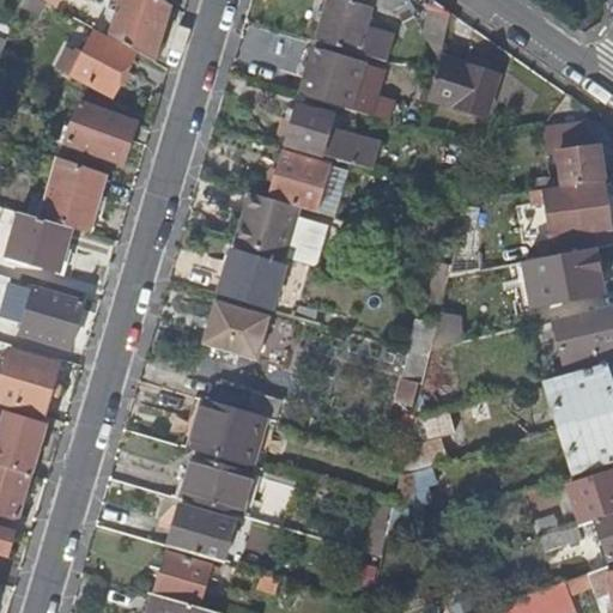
[(32,10),(36,0),(24,0),(23,6),(32,10)]
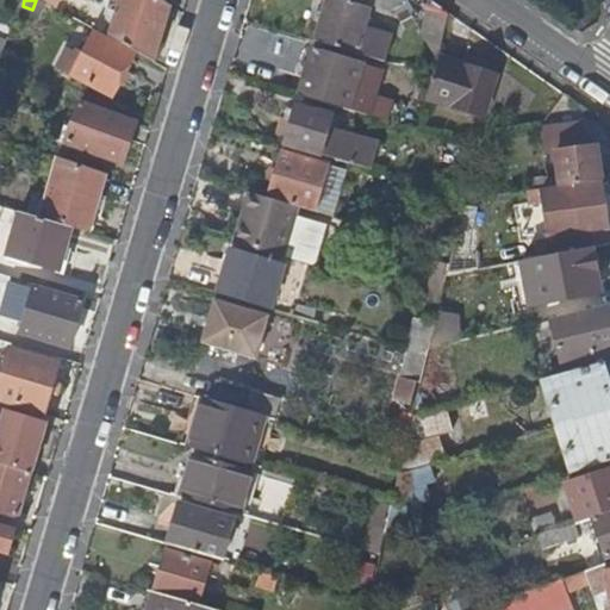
[(118,0),(107,37),(153,62),(170,6),(160,0),(118,0)]
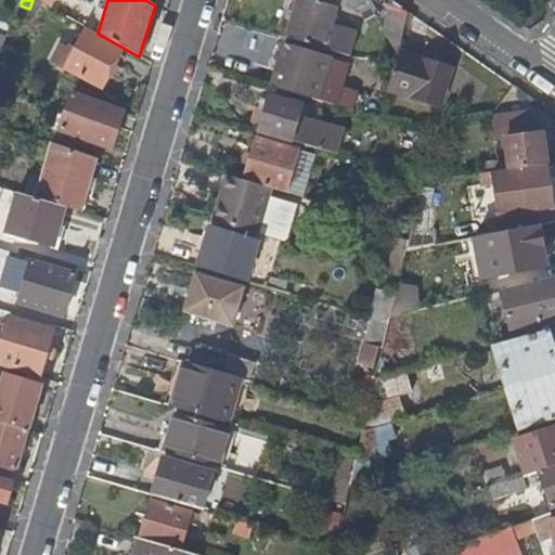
[(296,0),(286,37),(323,48),(336,5),(333,4),(334,0),(296,0)]
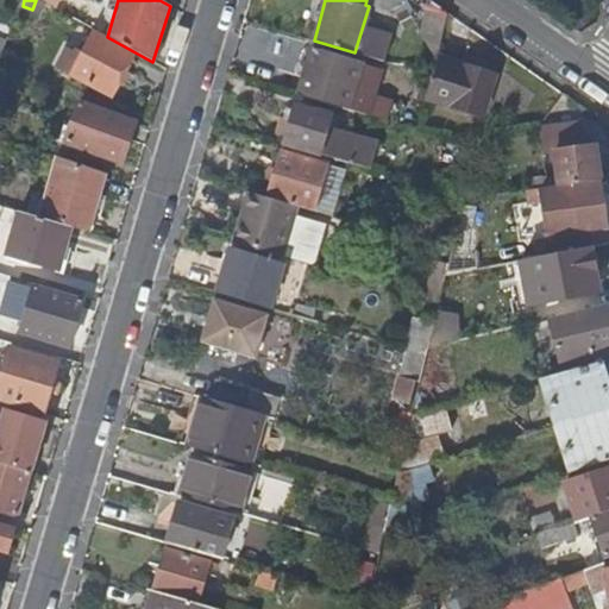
[(400,29),(414,22),(402,0),(401,0),(389,7),(400,29)]
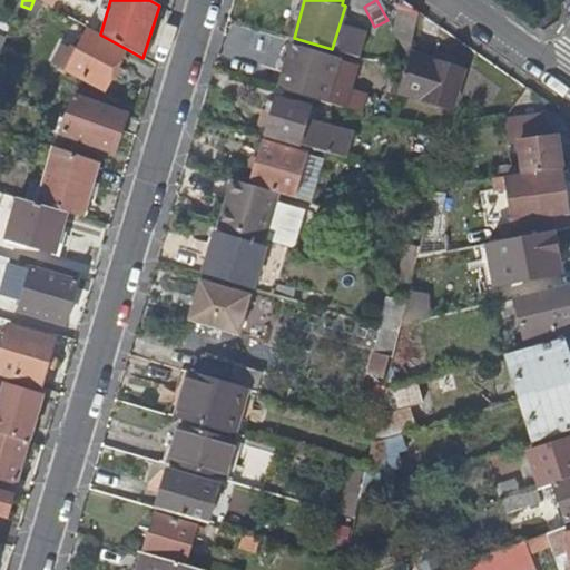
[(123,55),(125,51),(88,31),(70,62),(65,60),(61,67),(104,90),(117,65),(123,55)]
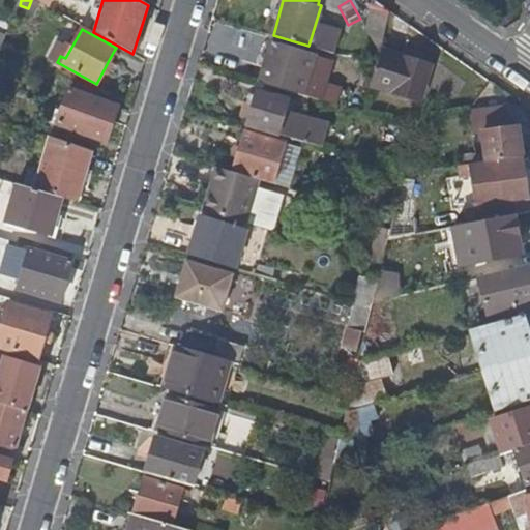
[(260,81),(302,93),(314,54),(271,40),(260,81)]
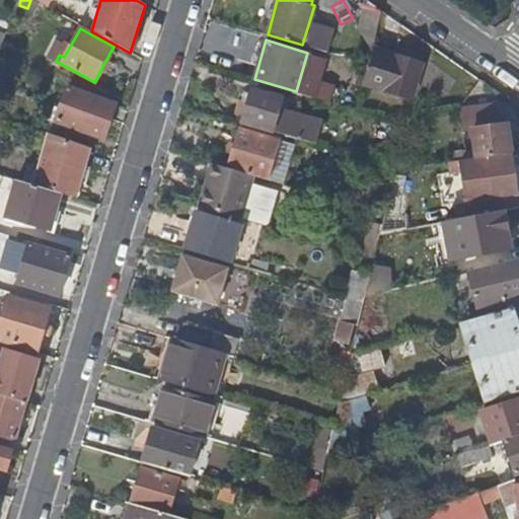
[(426,65),(374,51),(363,87),(416,102),(426,65)]
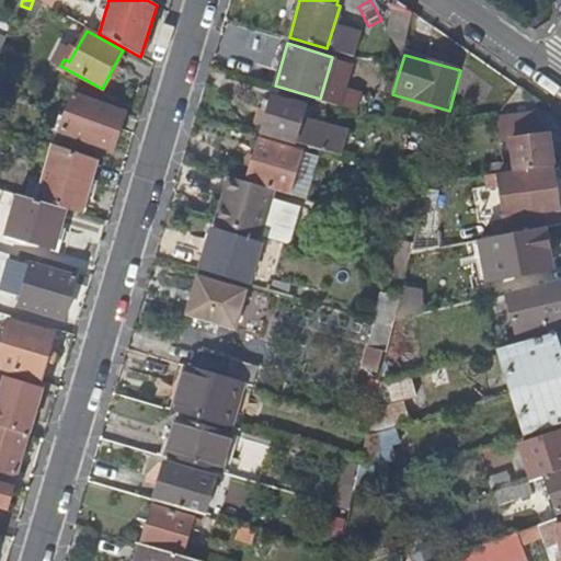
[(109,150),(122,113),(72,95),(64,118),(56,115),(54,124),(60,126),(58,132),(109,150)]
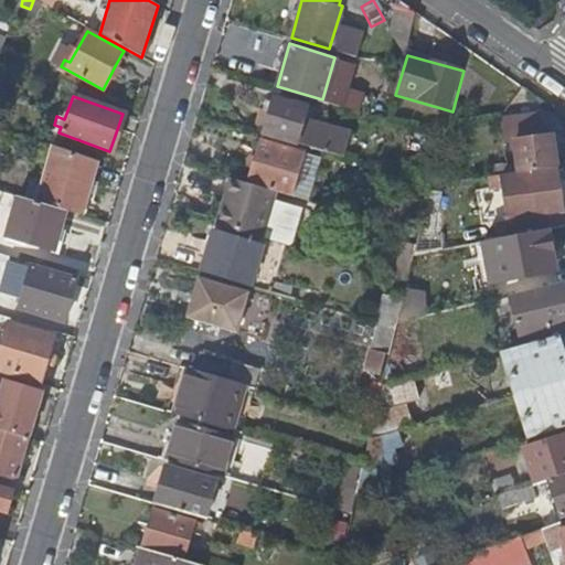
[(274,96),(263,132),(296,142),(306,106),(274,96)]
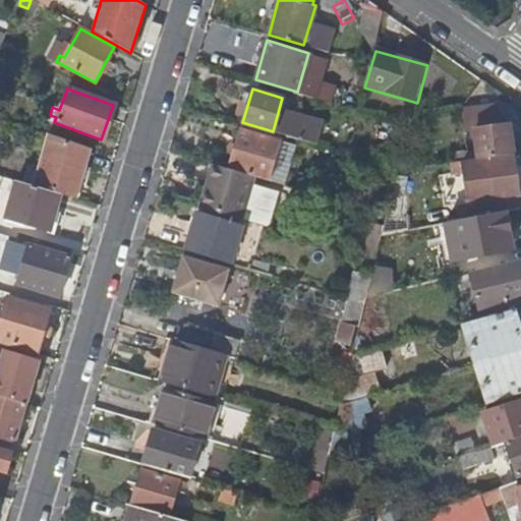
[(369,127),(372,114),(358,110),(354,123),(369,127)]
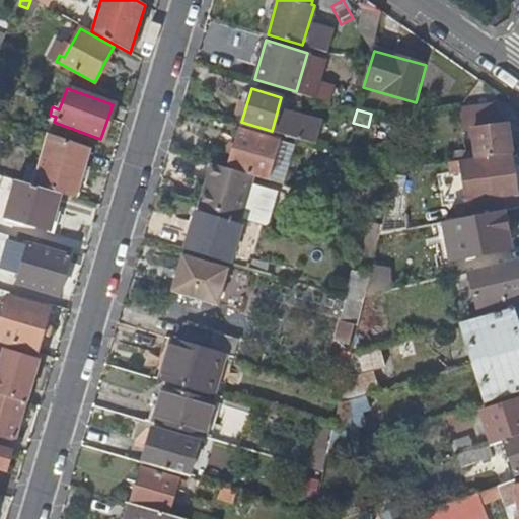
[(475,151),(465,152),(466,159),(487,156),(511,153),(507,124),(472,129),(475,151)]
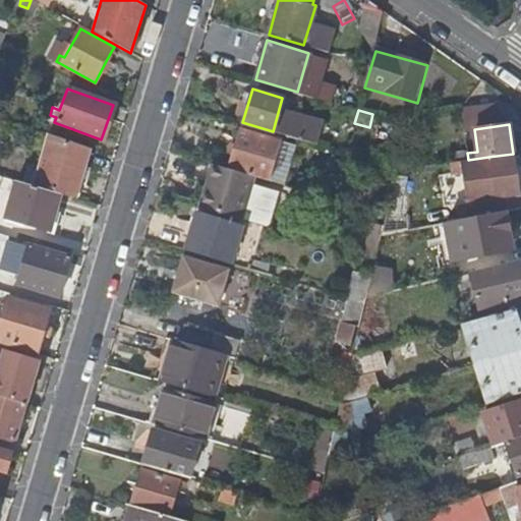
[(253,176),(269,181),(280,141),(240,130),(229,169),(253,176)]
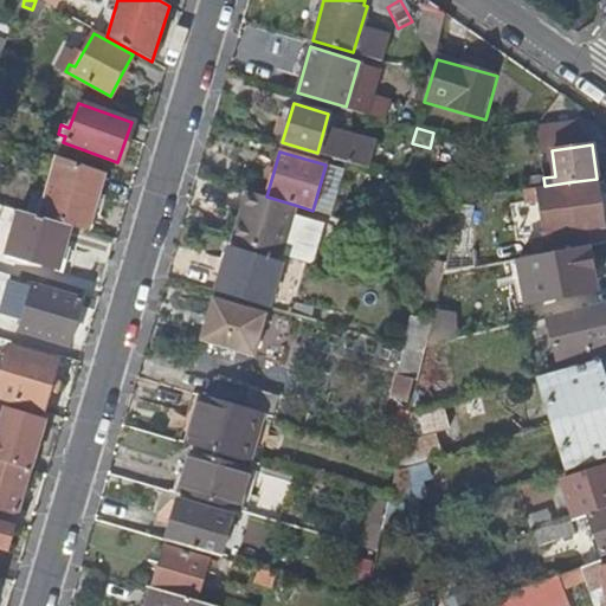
[(70,226),(88,231),(104,173),(56,156),(39,217),(70,226)]
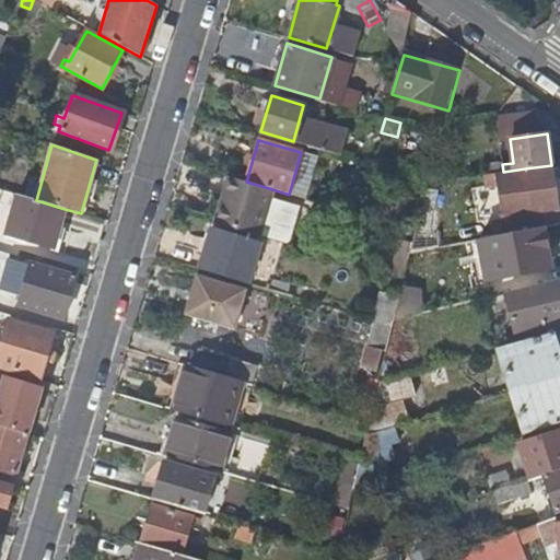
[(525,168),(503,172),(502,172),(503,184),(517,183),(517,178),(525,178),(531,211),(558,208),(551,168),(525,172),(525,168)]
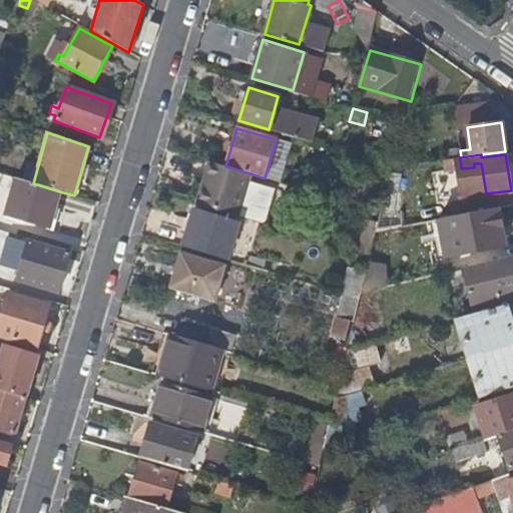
[(225,166),(209,162),(201,189),(209,191),(204,207),(236,217),(244,193),(249,173),(225,166)]
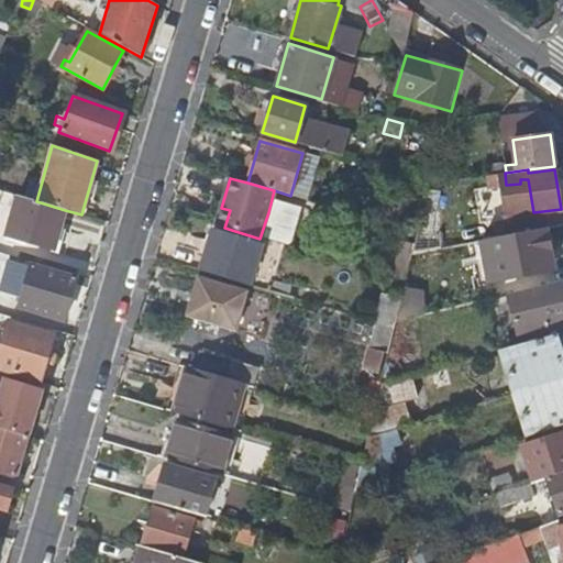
[(407,219),(418,221),(424,195),(414,192),(407,219)]
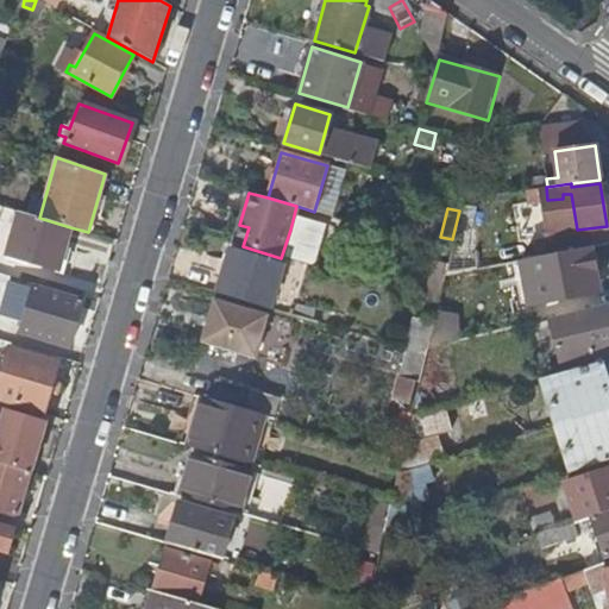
[(64,248),(70,227),(39,218),(18,212),(5,255),(55,269),(57,270),(64,248)]
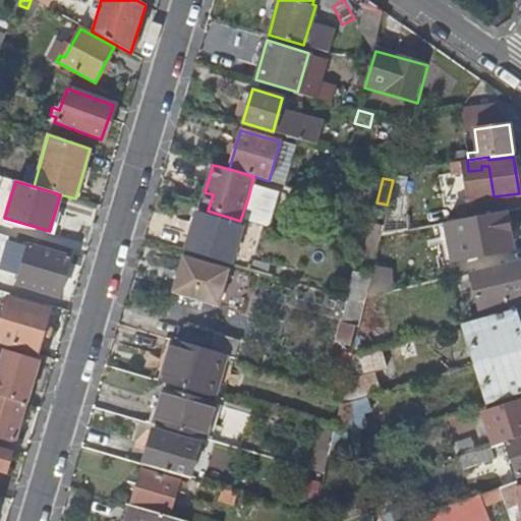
[(205,192),(199,209),(208,211),(213,194),(205,192)]
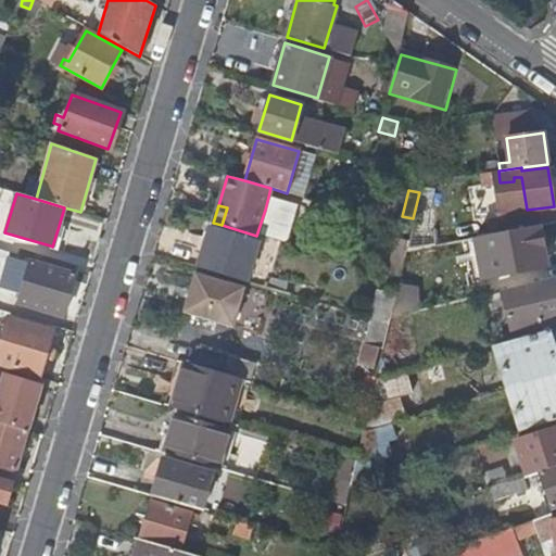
[(265,210),(256,236),(278,242),(286,216),(265,210)]
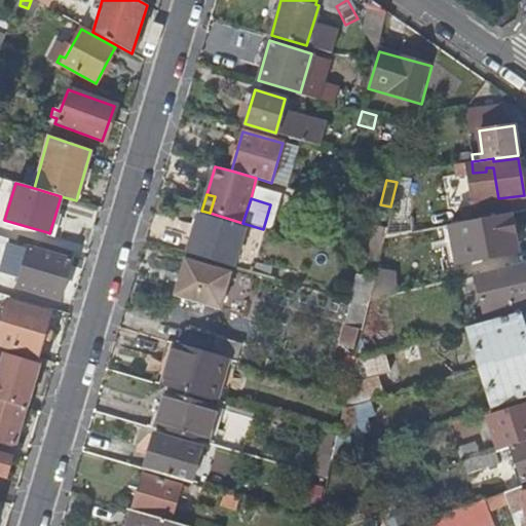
[(514,213),(453,224),(461,264),(521,252),(514,213)]
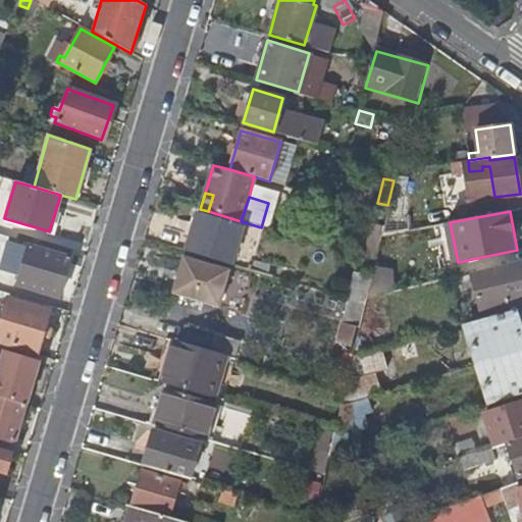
[(198,213),(187,252),(209,258),(230,265),(242,226),(198,213)]
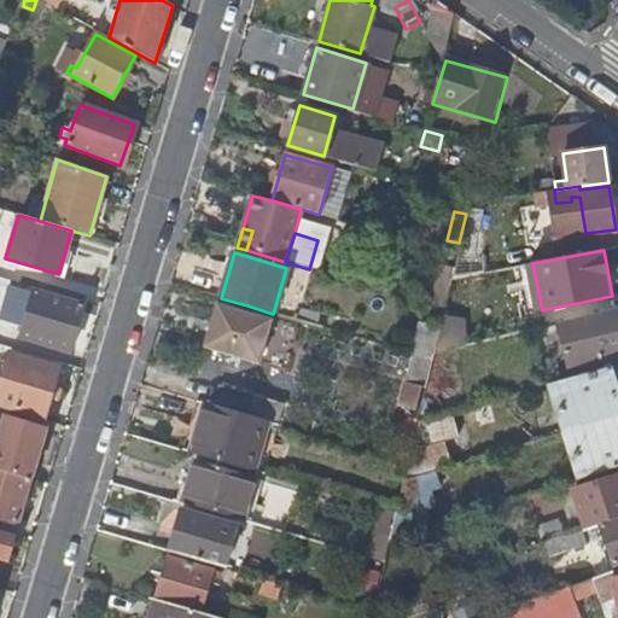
[(447,302),(453,267),(439,264),(433,299),(447,302)]
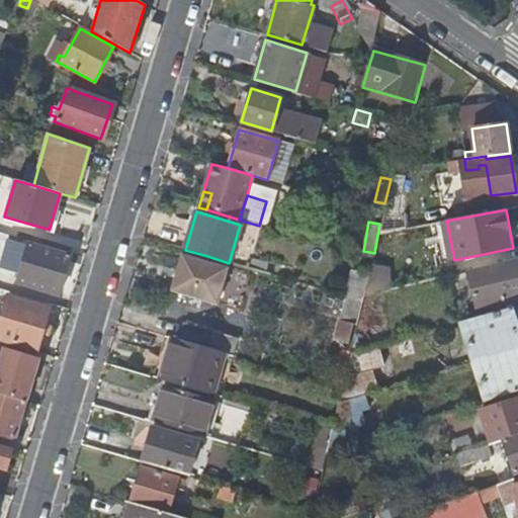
[(240,225),(229,263),(243,267),(255,229),(240,225)]
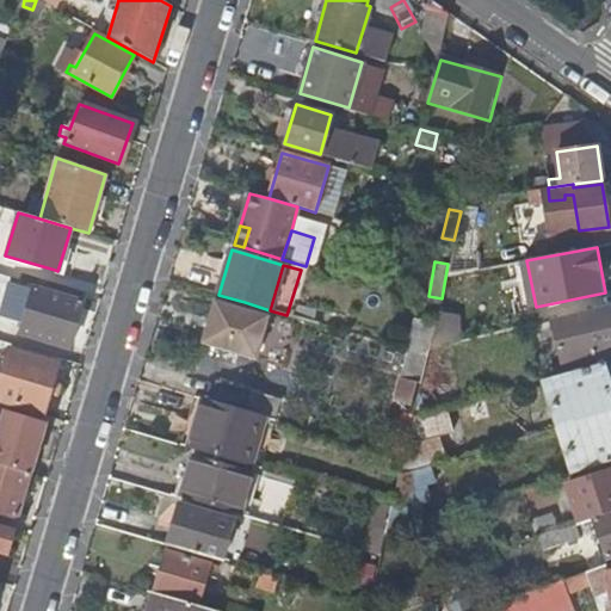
[(20,333),(69,347),(82,302),(34,288),(20,333)]
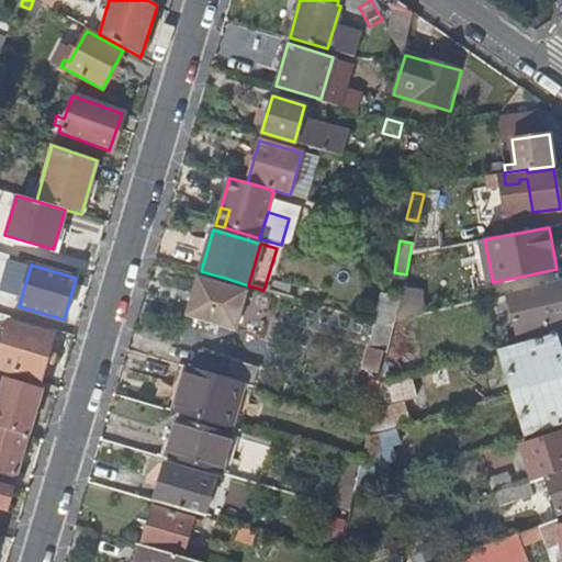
[(223,284),(198,277),(186,317),(211,324),(223,284)]
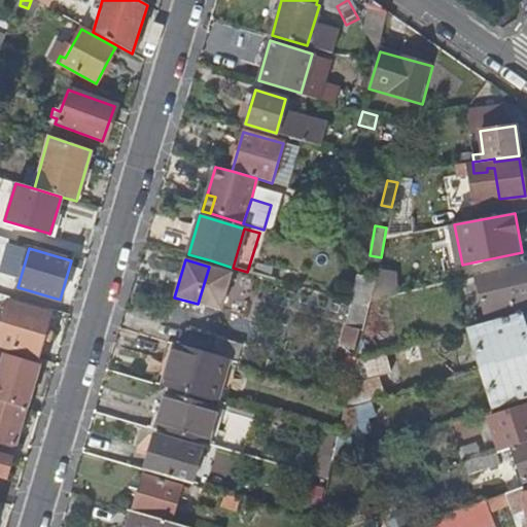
[(526,306),(526,262),(479,277),(488,316),(526,306)]
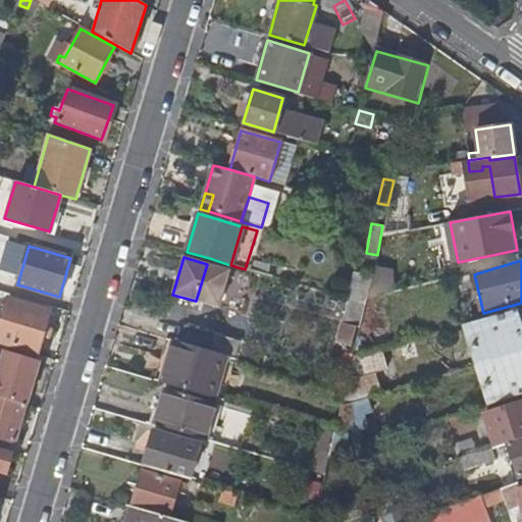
[(207,264),(196,301),(217,307),(228,270),(207,264)]
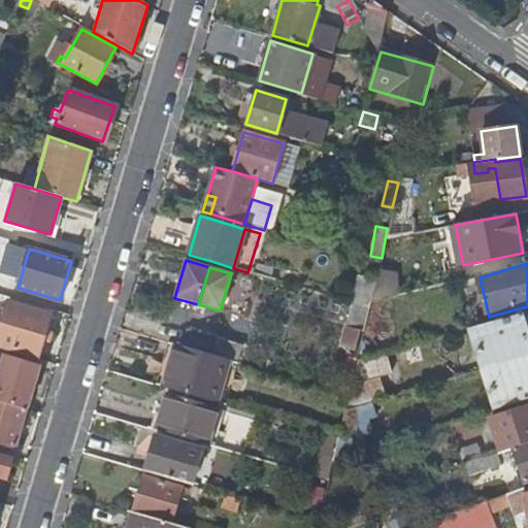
[(220,310),(233,315),(244,277),(231,273),(220,310)]
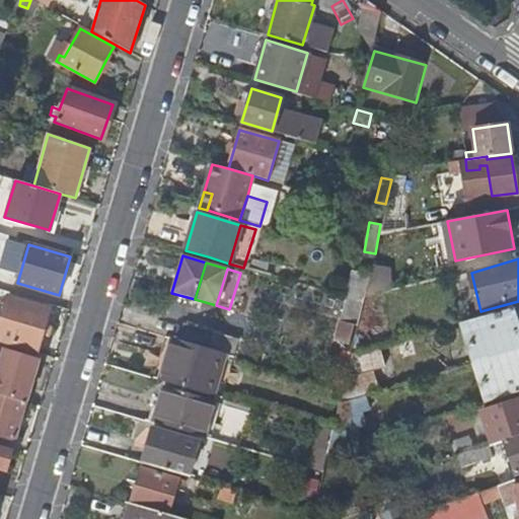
[(354,271),(346,298),(363,303),(364,298),(369,276),(354,271)]
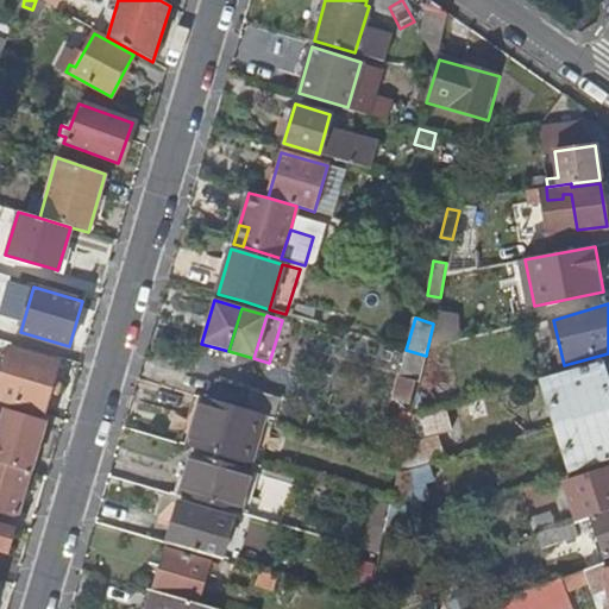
[(445,339),(457,336),(453,319),(441,321),(445,339)]
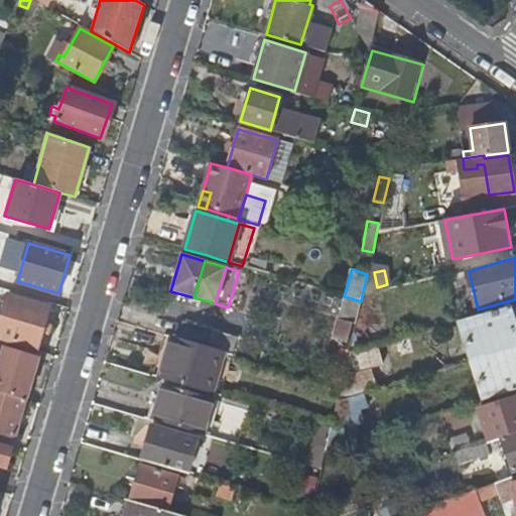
[(0,320),(0,338),(36,350),(49,306),(7,294),(0,320)]
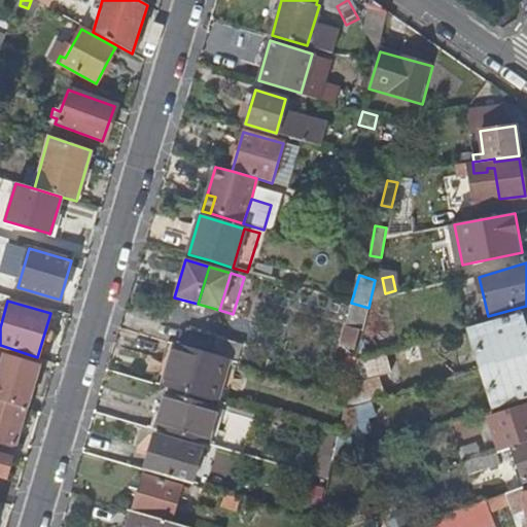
[(375,315),(381,343),(393,340),(387,312),(375,315)]
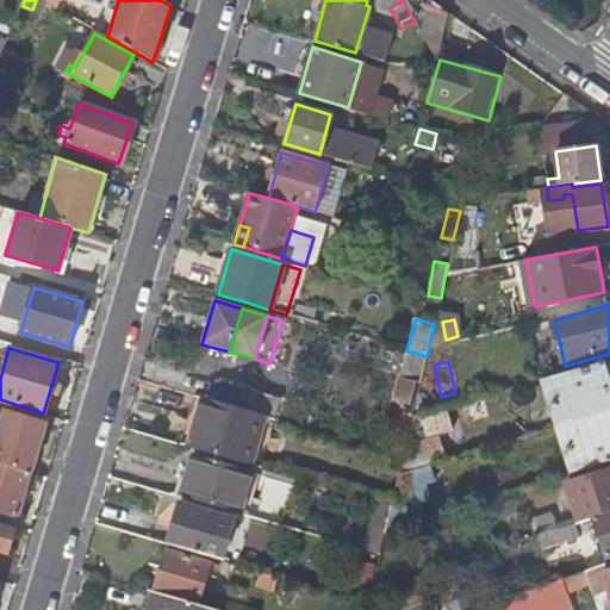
[(609,387),(609,383),(603,362),(541,379),(556,427),(609,410),(609,405),(605,390),(609,387)]
